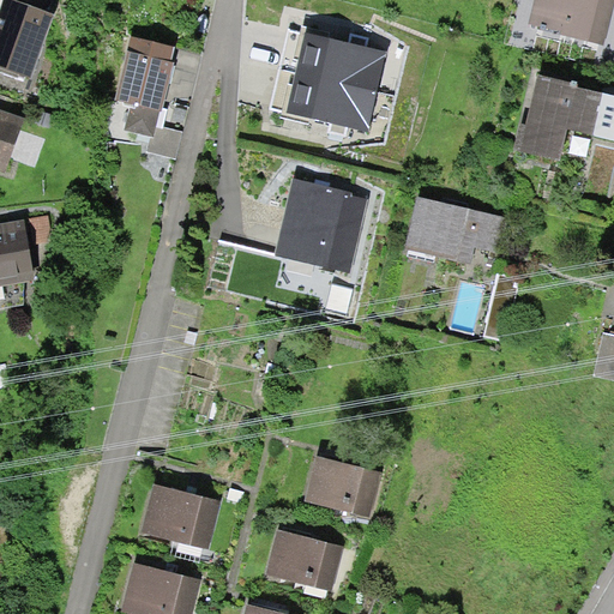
[(2,0),(0,8),(0,66),(31,78),(54,14),(16,0),(2,0)]
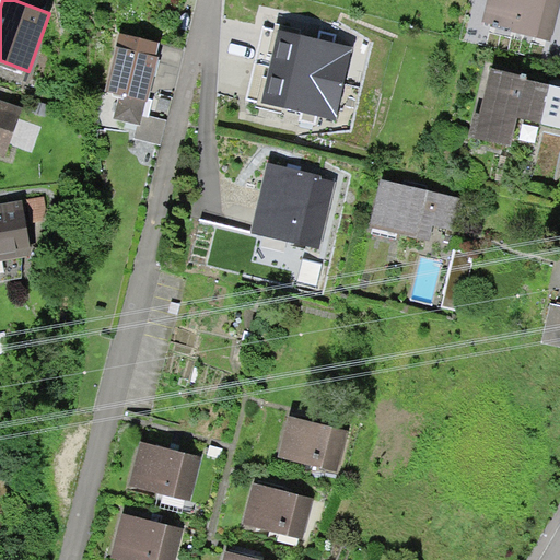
[(559,4),(559,0),(493,0),(488,23),(553,38),(559,4)]
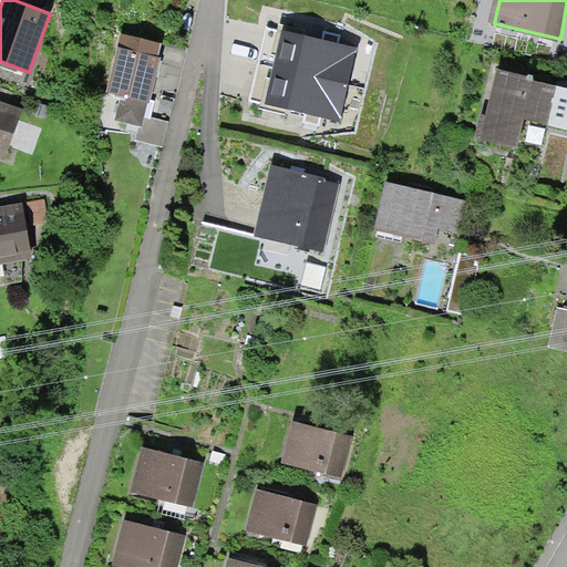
[(358,48),(266,26),(257,63),(349,84),(358,48)]
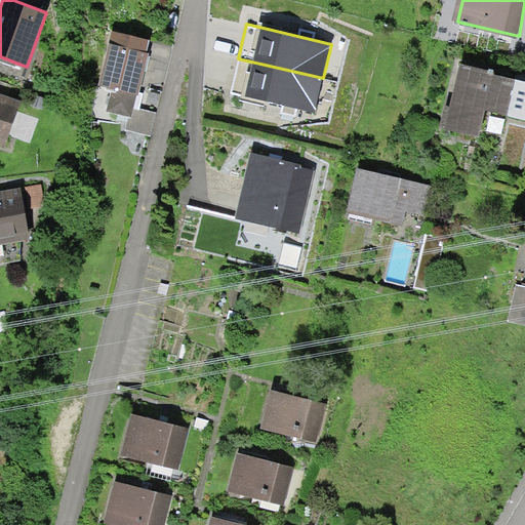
[(95,102),(136,118),(164,50),(123,34),(95,102)]
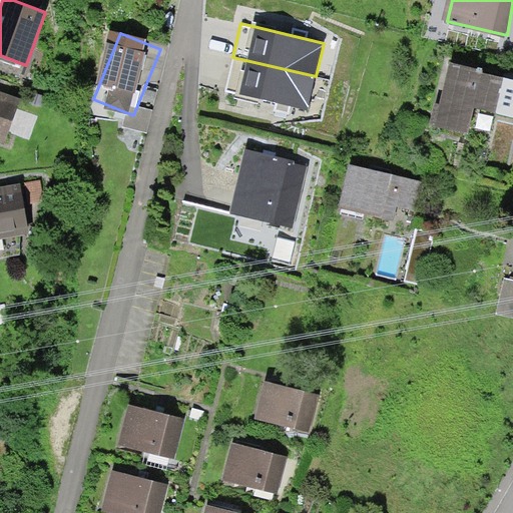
[(308,109),(316,76),(232,57),(224,91),(308,109)]
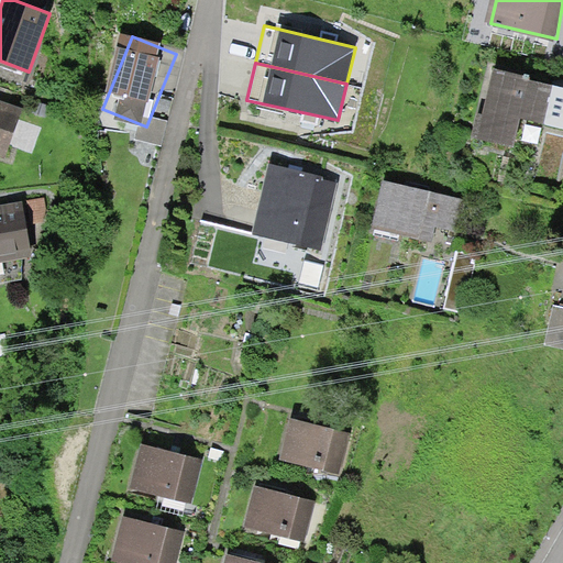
[(562,89),(501,77),(486,146),(531,156),(538,124),(562,130),(562,89)]
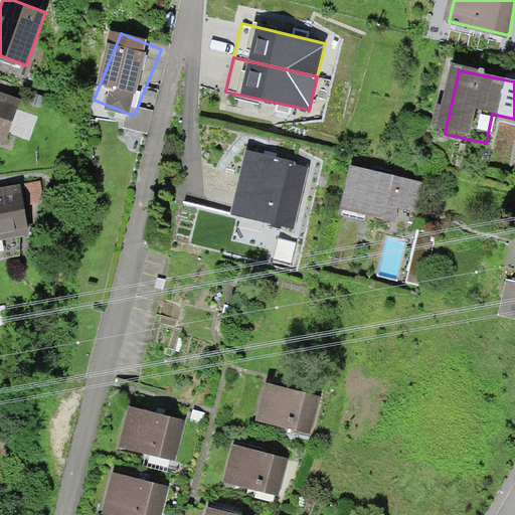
[(0,143),(4,145),(20,99),(0,92),(0,143)]
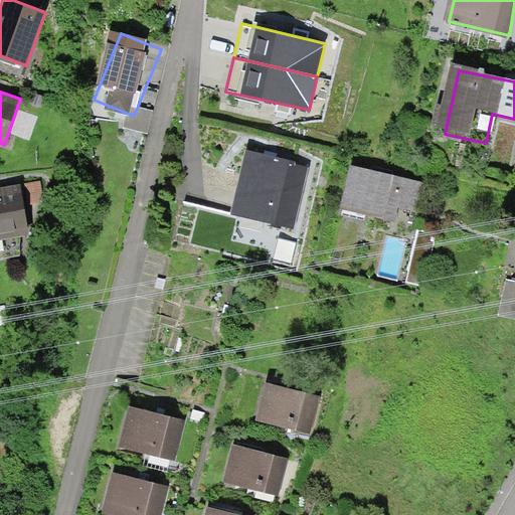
[(314,171),(247,157),(238,197),(274,205),(270,224),(301,231),(314,171)]
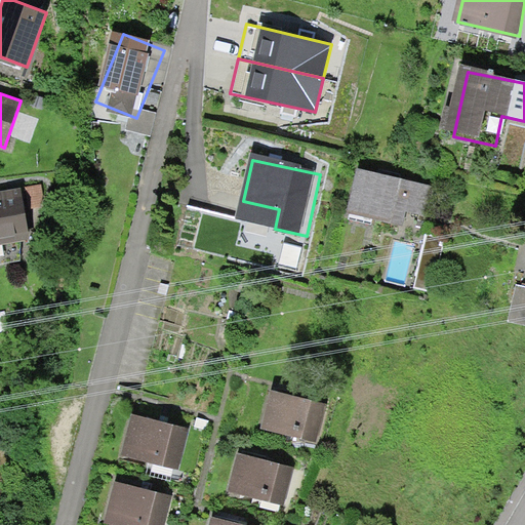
[(435,190),(362,173),(353,215),(426,231),(435,190)]
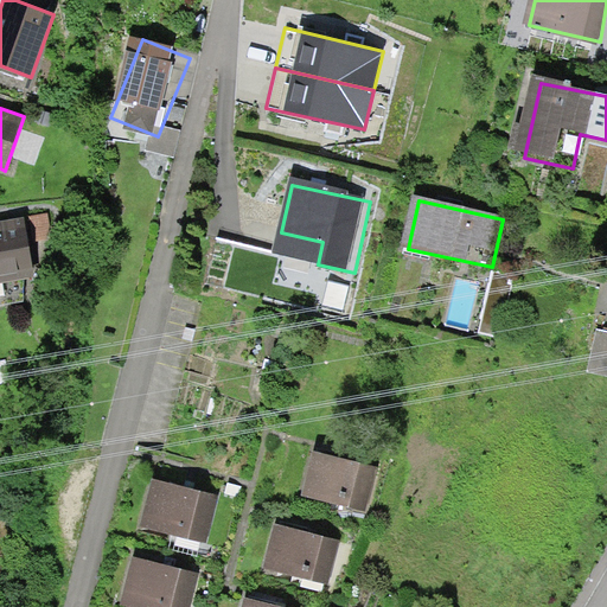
[(32,217),(0,223),(0,288),(44,281),(32,217)]
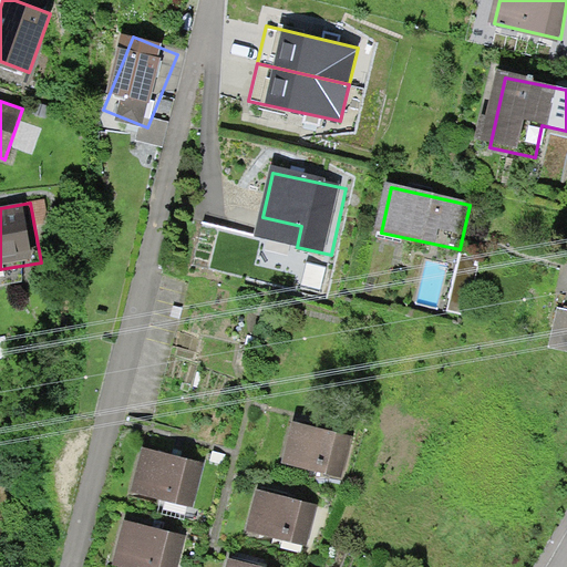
[(477,264),(459,259),(447,311),(465,316),(477,264)]
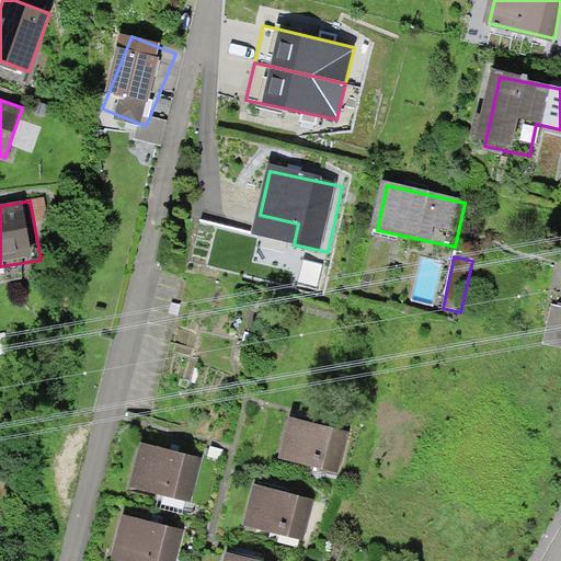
[(560,306),(551,304),(542,343),(560,347),(560,306)]
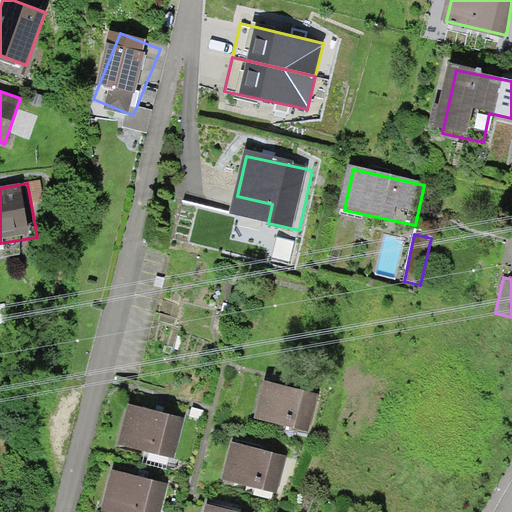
[(266,386),(258,423),(303,432),(311,395),(266,386)]
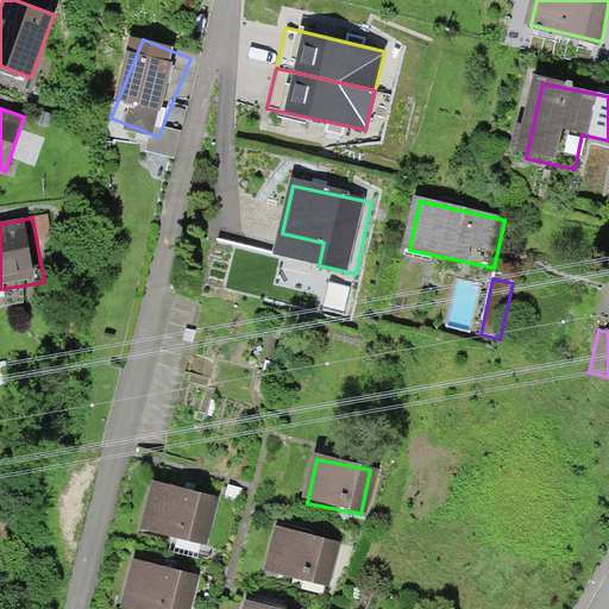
[(149,529),(206,550),(223,502),(165,482),(149,529)]
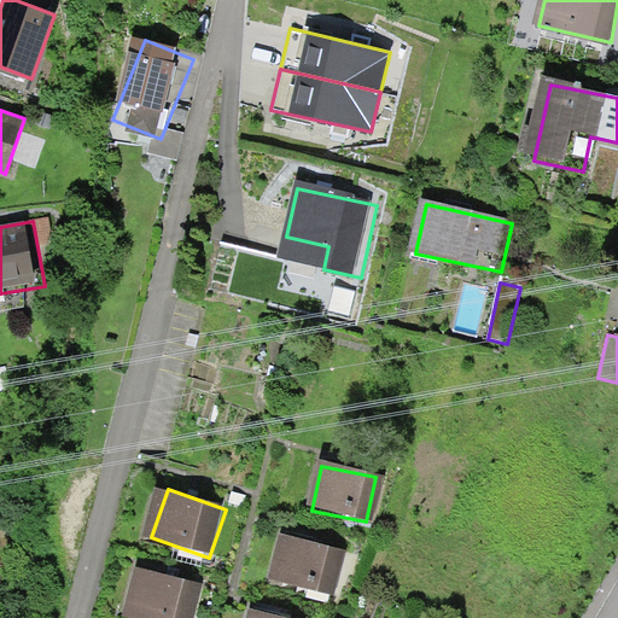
[(274,581),(331,599),(347,552),(289,534),(274,581)]
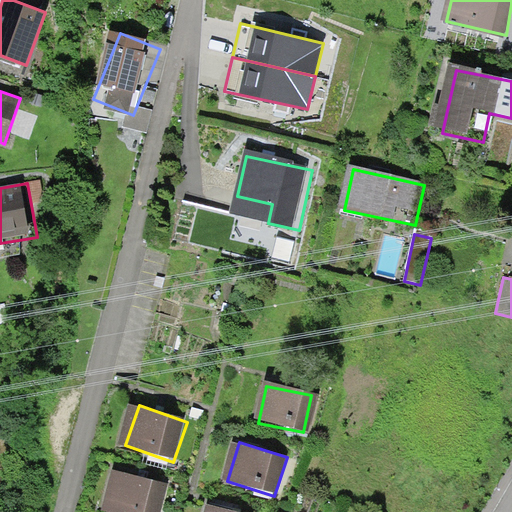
[(101,509),(112,511),(160,511),(167,483),(111,469),(101,509)]
